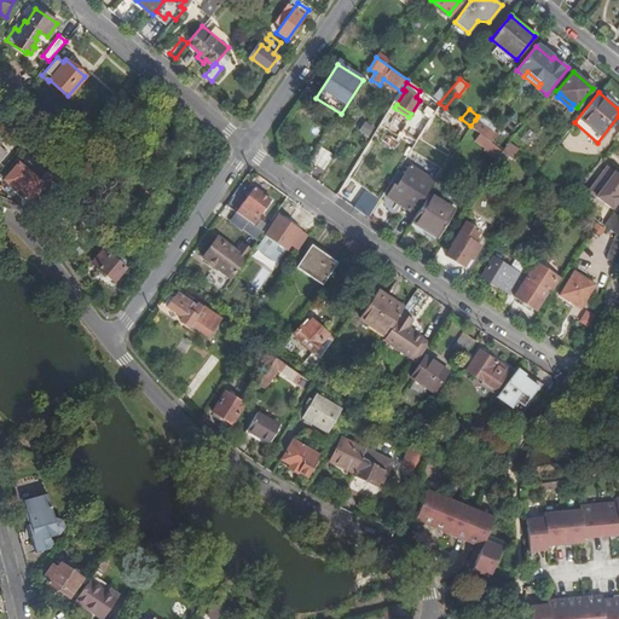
[(470,126),(479,132),(490,140),(493,134),(475,120),(470,126)]
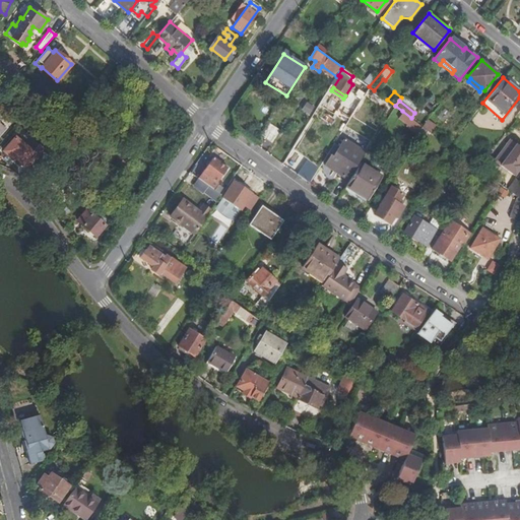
[(309,113),(314,107),(307,103),(302,109),(309,113)]
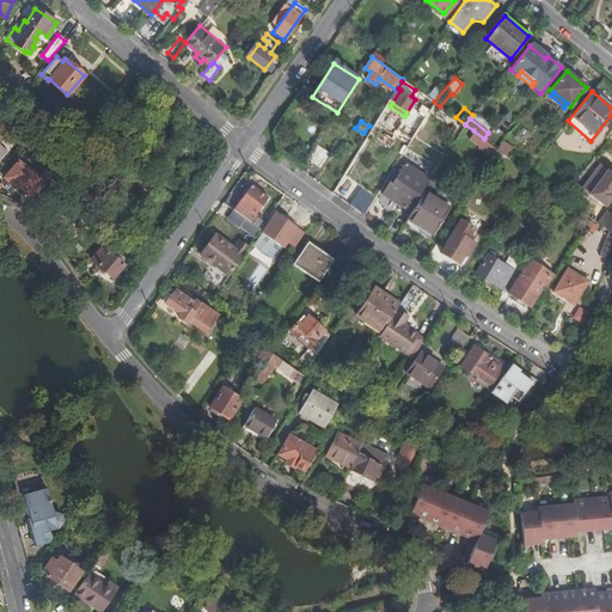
[(521,142),(528,133),(521,128),(514,136),(521,142)]
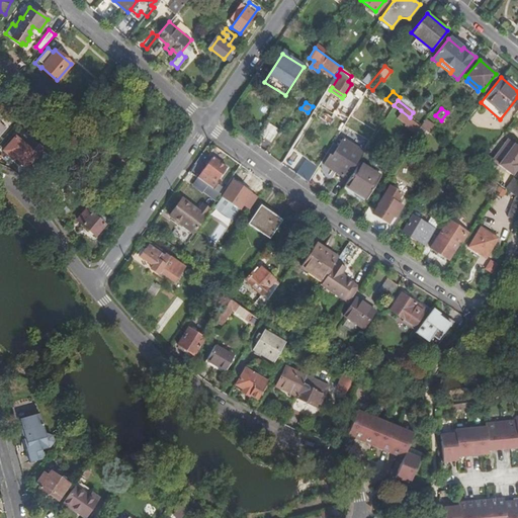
[(406,121),(416,130),(420,124),(410,117),(401,110),(397,114),(406,121)]
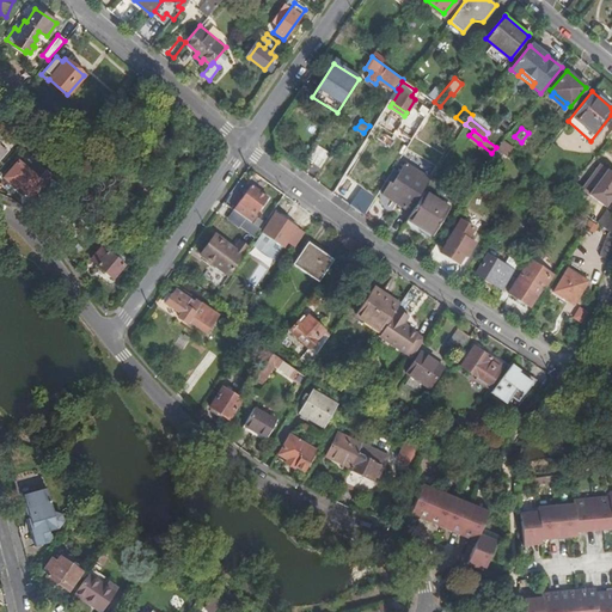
[(291,146),(303,155),(308,146),(297,138),(291,146)]
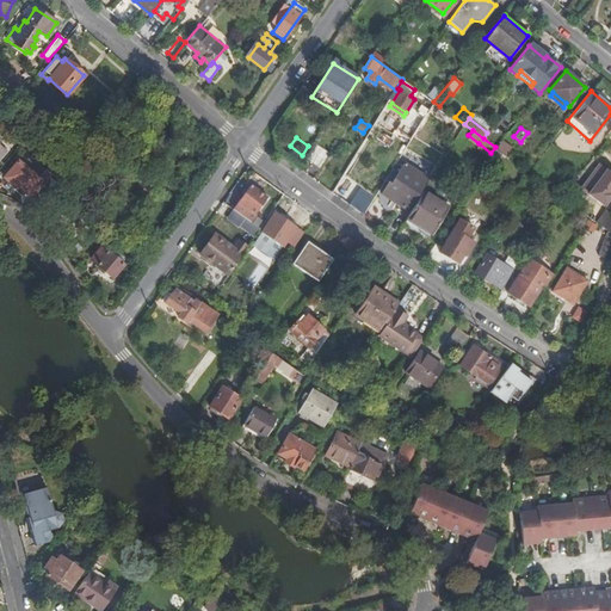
[(506,155),(512,146),(503,139),(495,148),(506,155)]
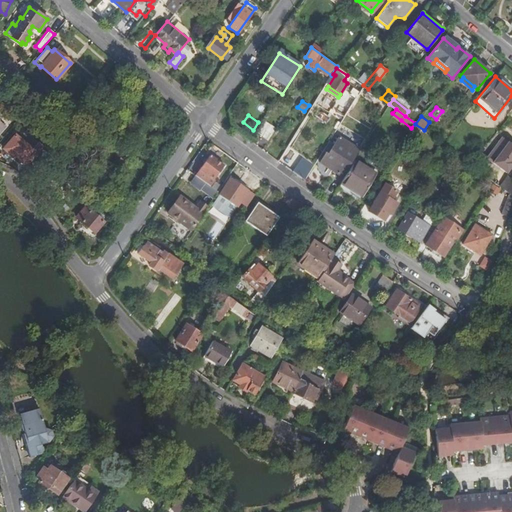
[(48,121),(58,130),(61,126),(52,117),(48,121)]
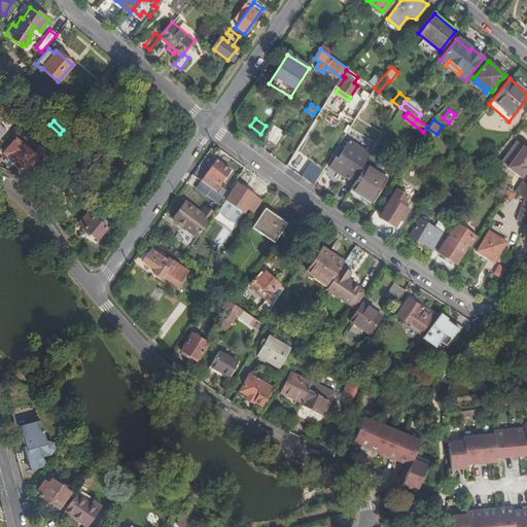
[(285,133),(274,125),(266,136),(276,144),(285,133)]
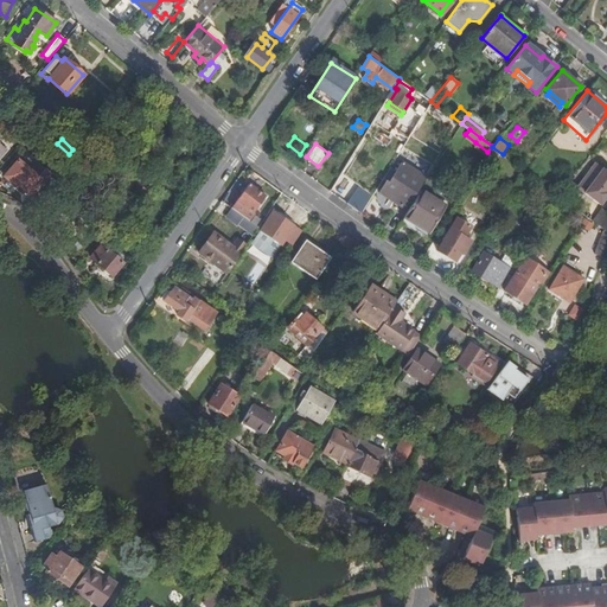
[(387,180),(379,191),(402,205),(404,200),(408,204),(426,176),(402,160),(389,181),(387,180)]
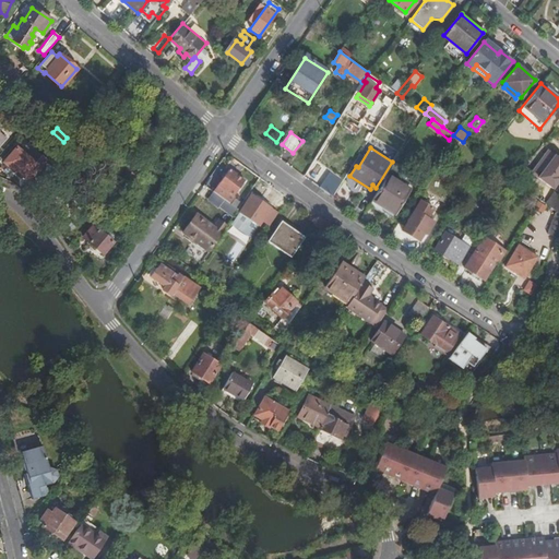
[(24,176),(31,180),(43,165),(37,161),(35,164),(18,149),(3,164),(12,171),(14,169),(23,177),(24,176)]
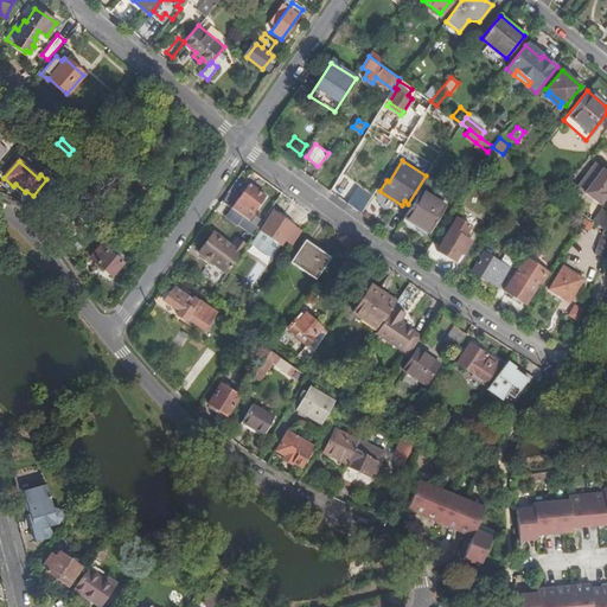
[(351,180),(359,186),(370,170),(360,164),(351,180)]
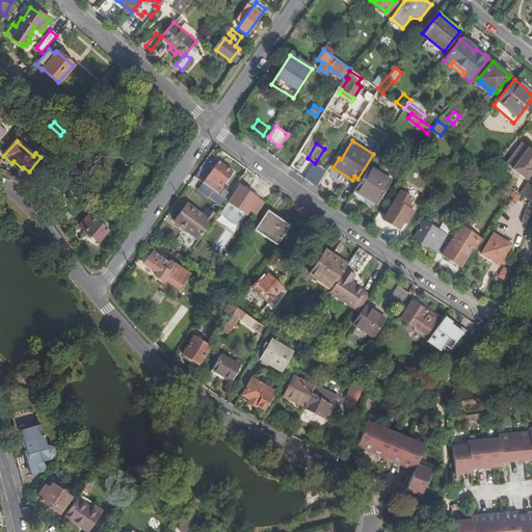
[(203,181),(217,191),(221,185),(227,188),(236,175),(217,161),(203,181)]
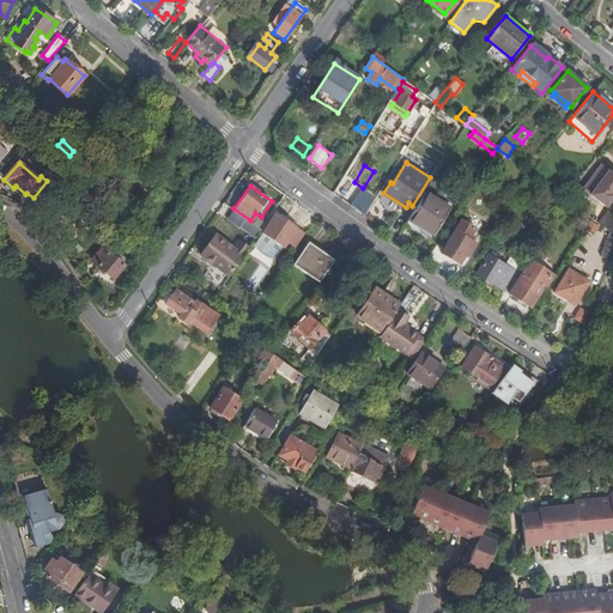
[(556,202),(560,194),(554,190),(550,199),(556,202)]
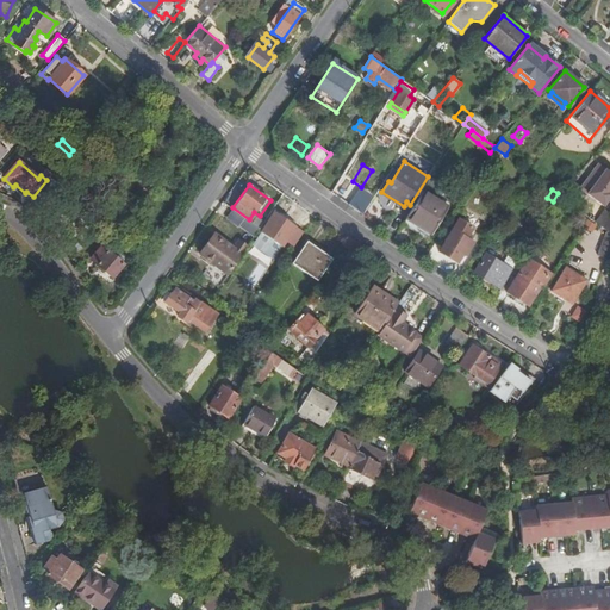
[(423,191),(406,217),(433,232),(449,206),(423,191)]
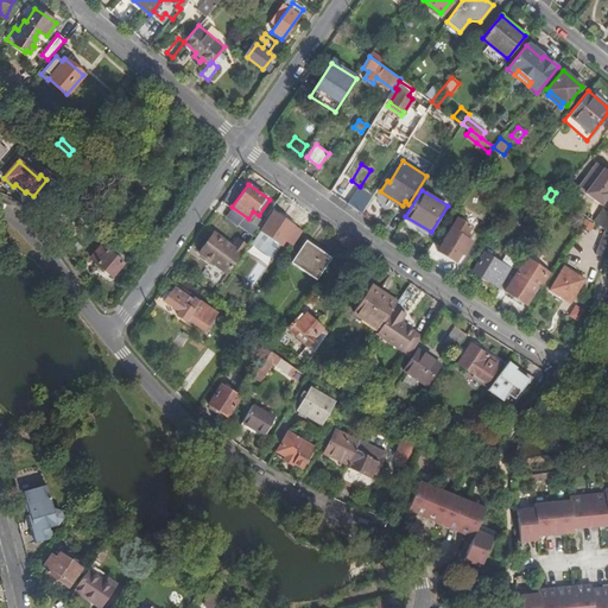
[(248,219),(232,207),(226,215),(242,227),(248,219)]
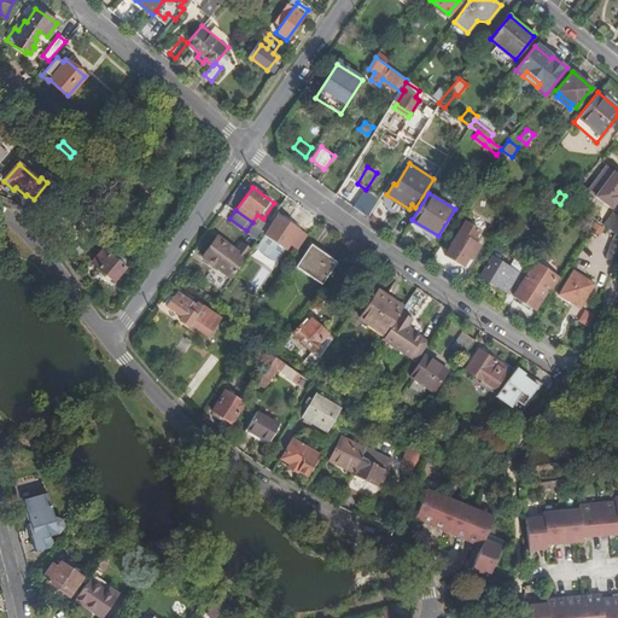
[(264,233),(285,248),(289,244),(295,248),(304,235),(278,216),(264,233)]
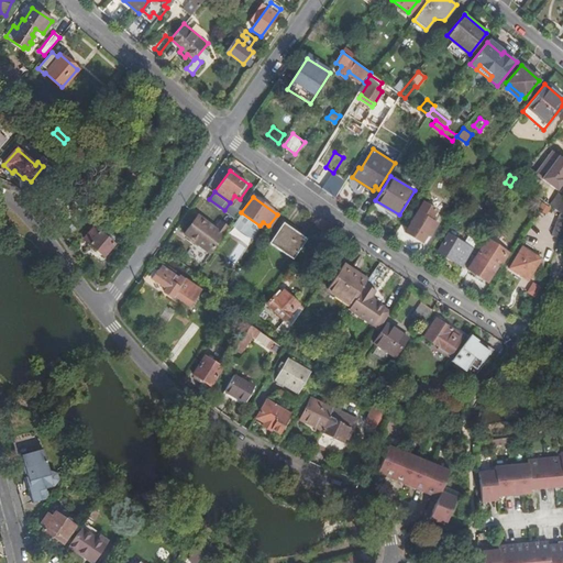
[(406,232),(422,243),(429,234),(431,236),(439,224),(433,220),(439,211),(426,202),(406,232)]
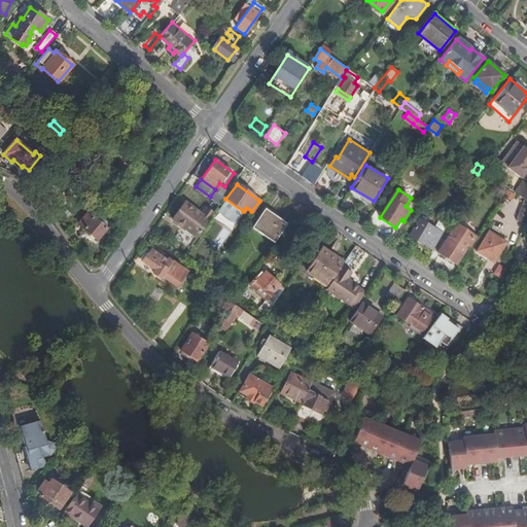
[(173,218),(198,236),(210,218),(187,202),(181,210),(179,209),(173,218)]
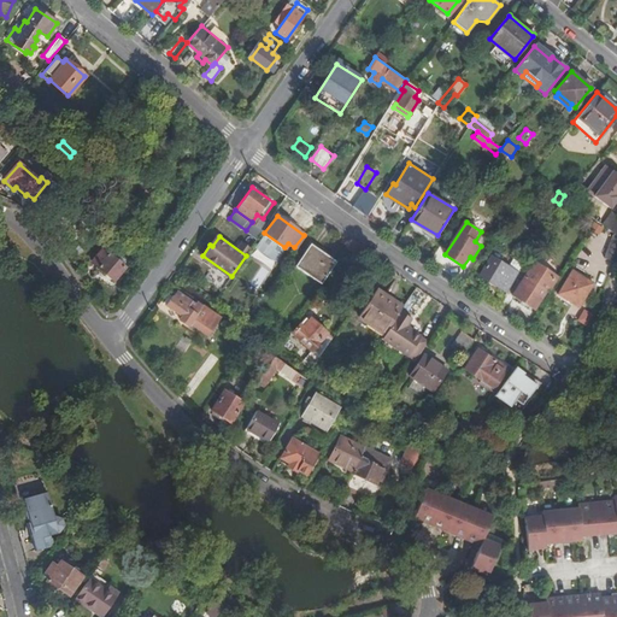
[(307,242),(310,244),(319,250),(322,245),(311,238),(307,242)]
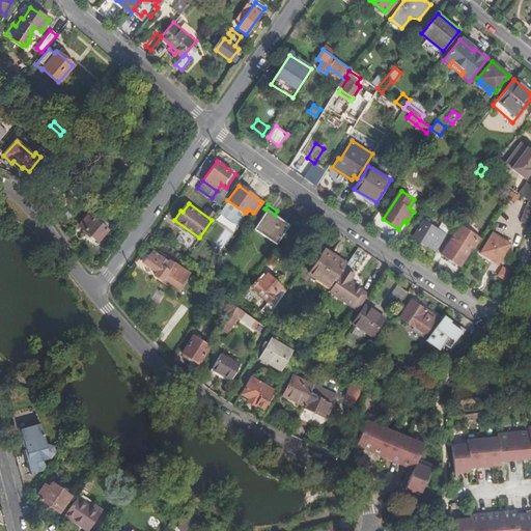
[(275,215),(267,210),(254,229),(276,244),(289,225),(275,215)]
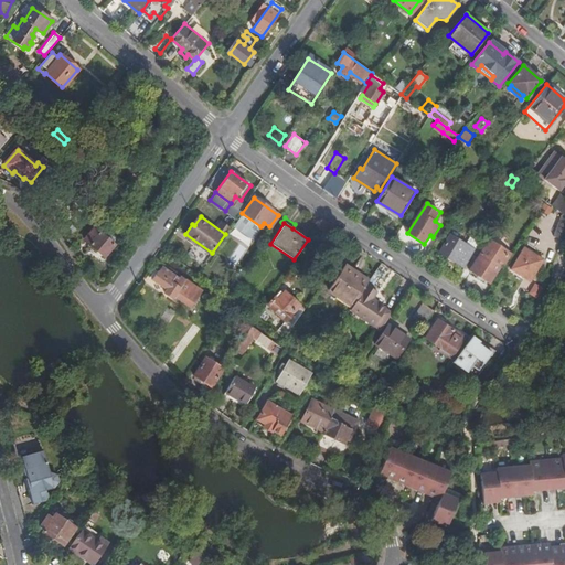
[(86,238),(91,244),(104,255),(114,244),(105,237),(109,233),(98,224),(86,238)]
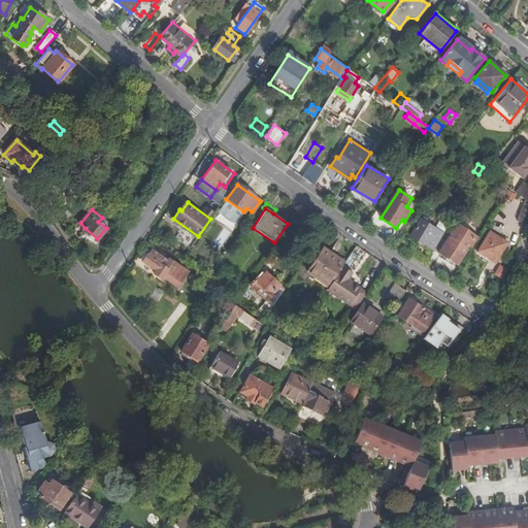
[(421,218),(410,234),(426,243),(435,227),(421,218)]
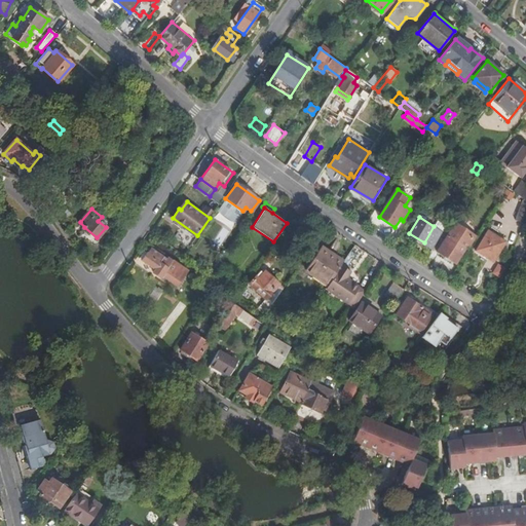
[(305,239),(312,245),(321,232),(312,227),(305,239)]
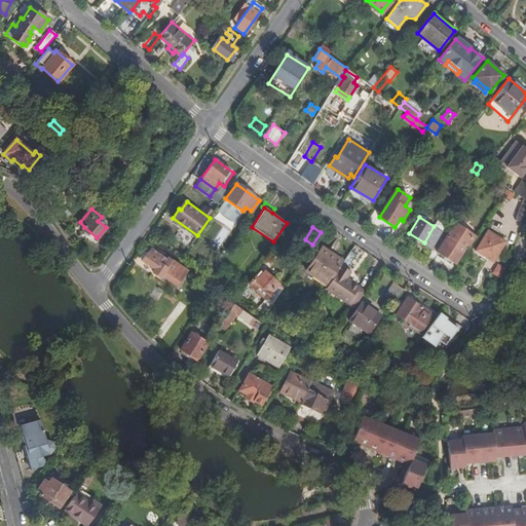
[(487,228),(475,248),(491,259),(504,239),(487,228)]
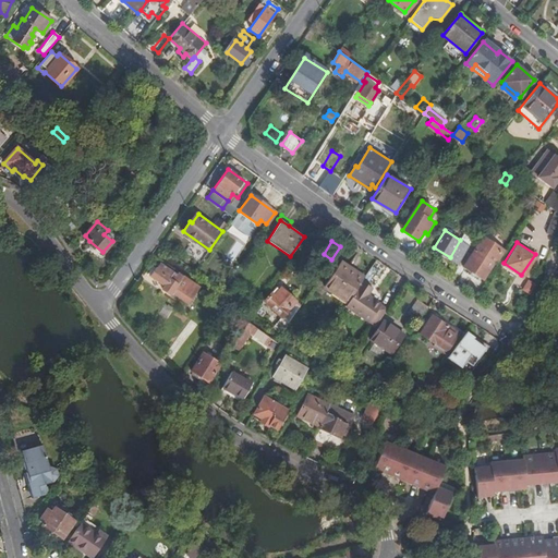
[(214,258),(226,266),(234,254),(222,245),(214,258)]
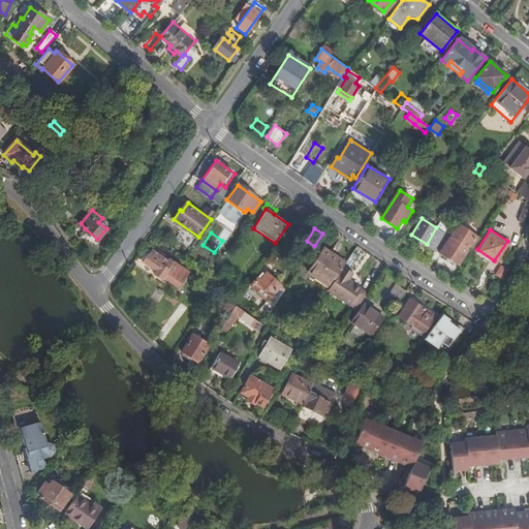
[(439,251),(457,263),(468,247),(466,246),(467,243),(453,232),(439,251)]
